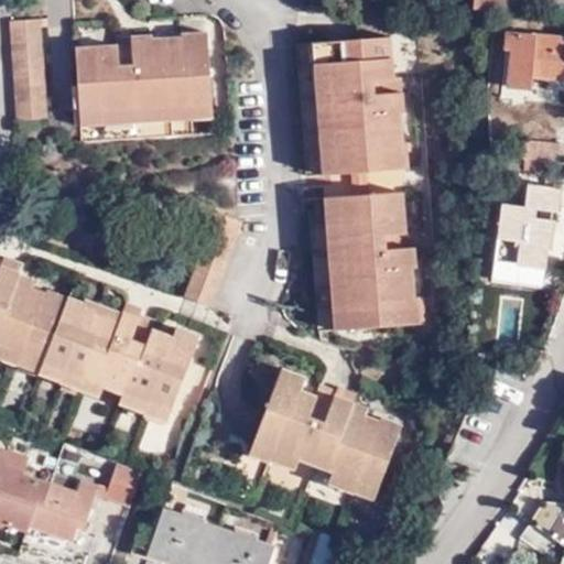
[(473,0),(473,10),(508,12),(508,0),(473,0)]
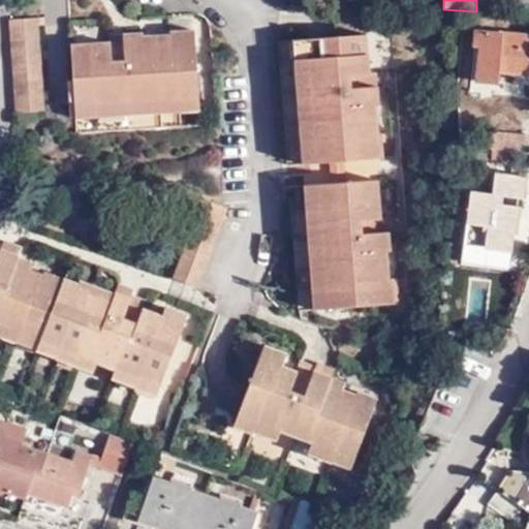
[(310,4),(311,2),(302,1),(301,10),(315,11),(315,6),(310,4)]
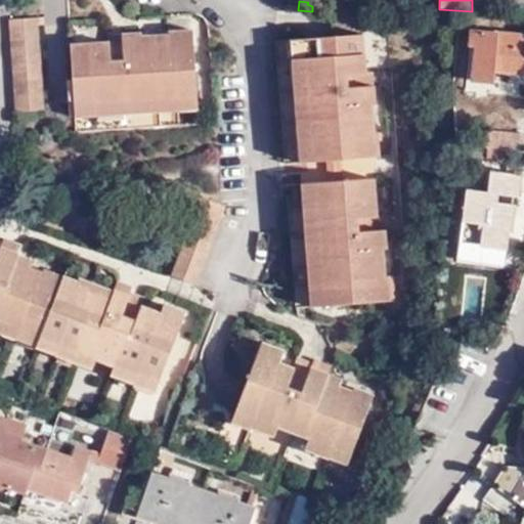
[(16,113),(45,112),(39,18),(9,19),(16,113)]
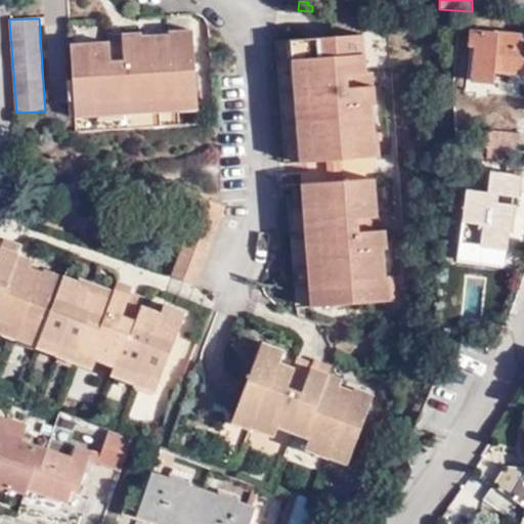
[(71,45),(75,118),(199,110),(193,30),(168,32),(168,35),(142,37),(142,33),(122,35),(122,36),(110,37),(111,42),(71,45)]
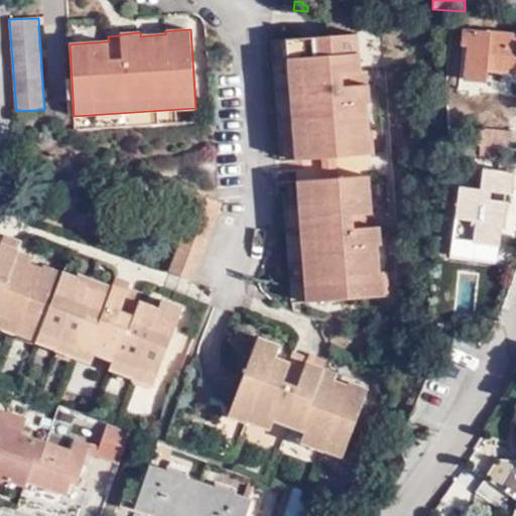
[(468,46),(465,80),(487,82),(488,71),(515,73),(515,34),(465,30),(463,46),(468,46)]
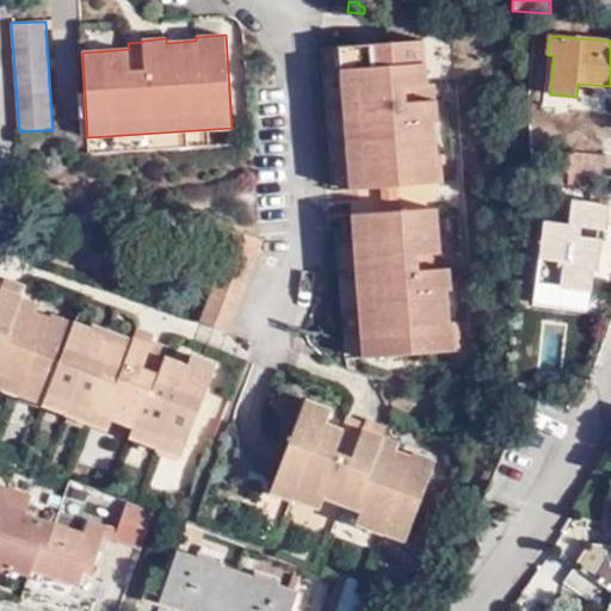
[(424,41),(339,47),(350,191),(443,184),(440,155),(437,155),(434,123),(439,123),(437,100),(434,100),(433,86),(427,87),(424,41)]
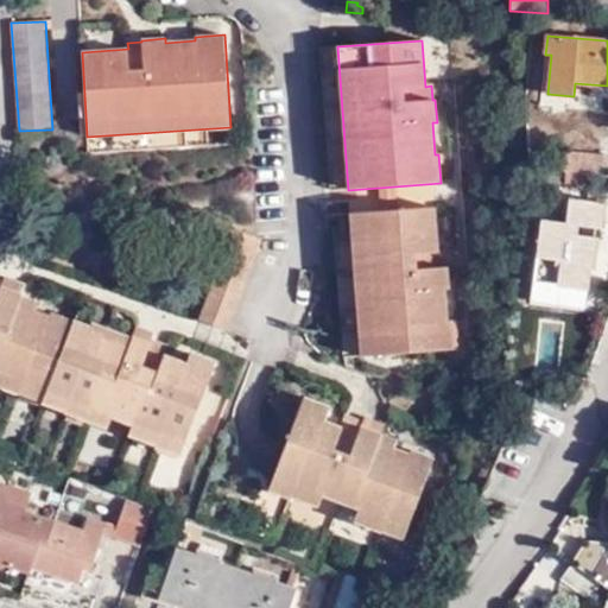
[(587,172),(607,173),(607,156),(568,153),(567,171),(587,172)]
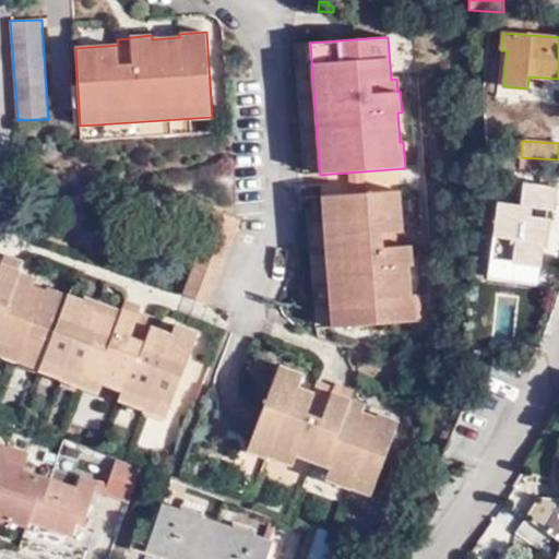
[(521,157),(520,157),(519,170),(538,171),(539,158),(521,157)]
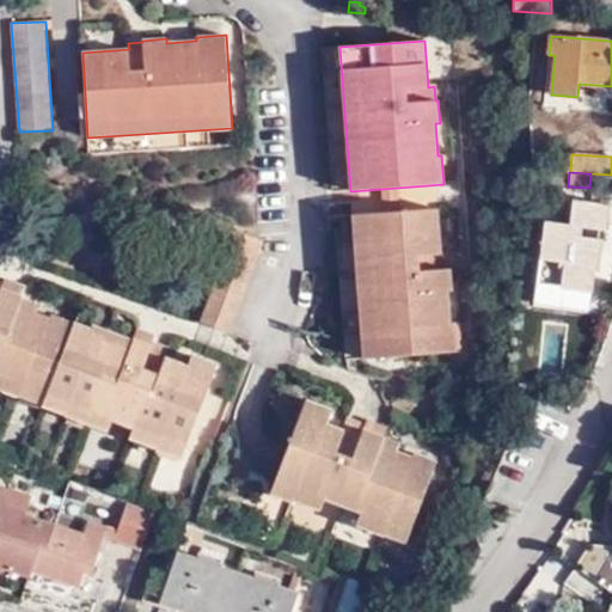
[(600,232),(610,232),(611,204),(571,200),(567,225),(544,221),(537,275),(555,279),(554,288),(594,293),(600,232)]
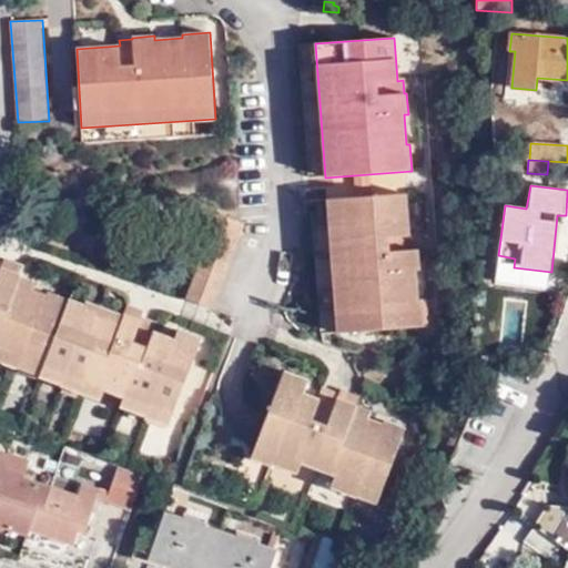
[(406,193),(327,200),(337,334),(424,327),(422,301),(418,301),(416,271),(421,271),(418,250),(411,250),(406,193)]
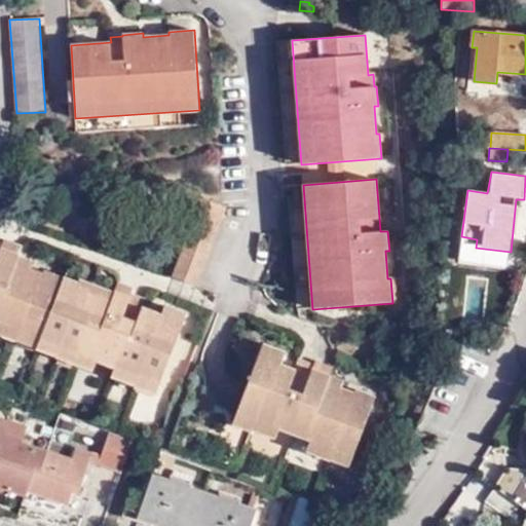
[(193,221),(218,230),(227,208),(195,195),(186,218),(193,221)]
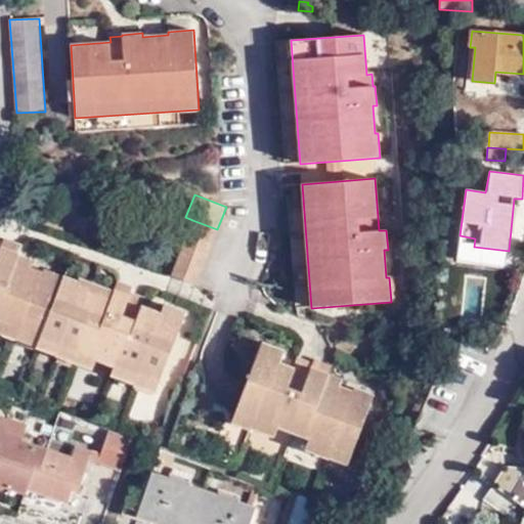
[(197,287),(217,229),(192,220),(172,276),(197,287)]
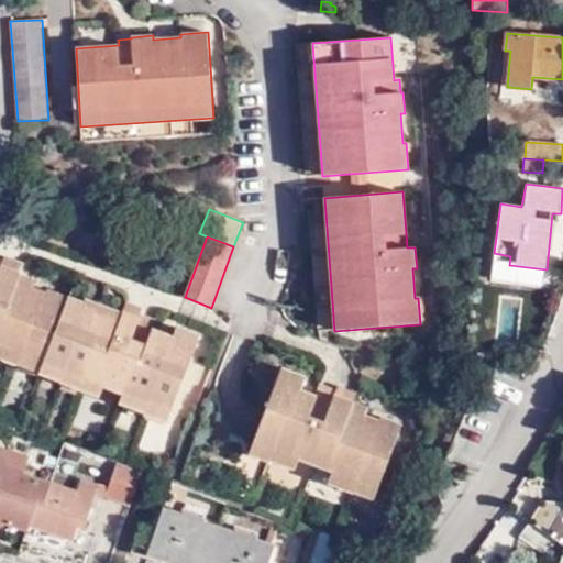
[(0,357),(40,373),(67,297),(47,290),(46,294),(33,288),(36,280),(21,275),(21,274),(1,265),(0,267),(0,266),(0,357)]
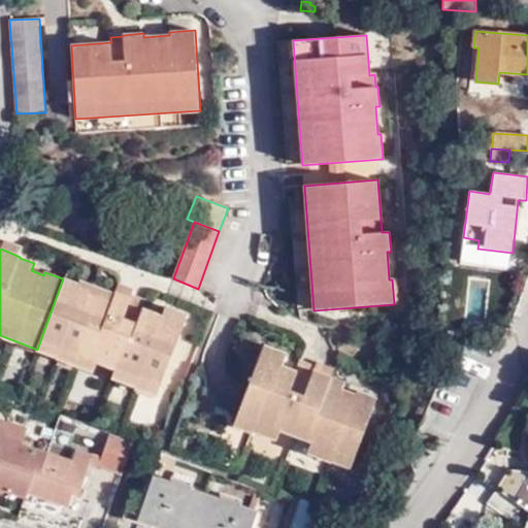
[(63,278),(37,350),(94,372),(98,361),(116,368),(111,378),(157,396),(188,316),(166,306),(162,316),(142,308),(144,304),(131,300),(131,298),(116,292),(114,293),(80,281),(78,284),(64,277),(63,278)]
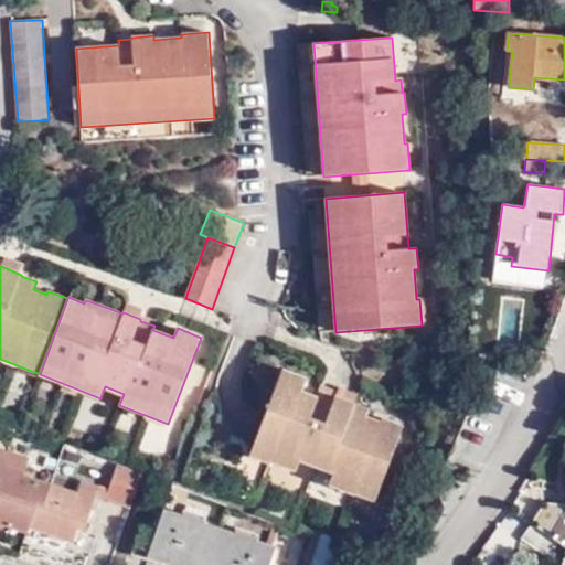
[(283,370),(251,456),(270,464),(272,461),(297,471),(300,459),(333,472),(329,486),(356,496),(356,493),(375,501),(404,426),(383,417),(381,423),(366,417),(370,409),(355,404),(359,395),(338,387),(334,396),(321,392),(319,397),(302,392),(308,379),(283,370)]
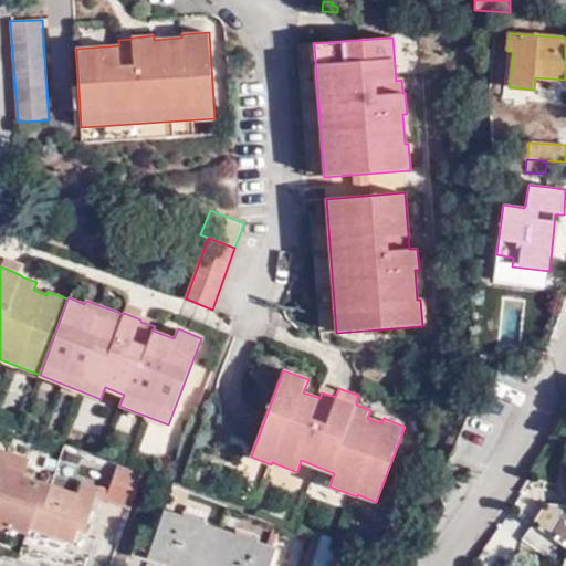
[(31,530),(35,531),(74,544),(79,530),(84,532),(98,488),(83,483),(79,495),(23,475),(29,459),(0,448),(0,524),(29,534),(31,530)]
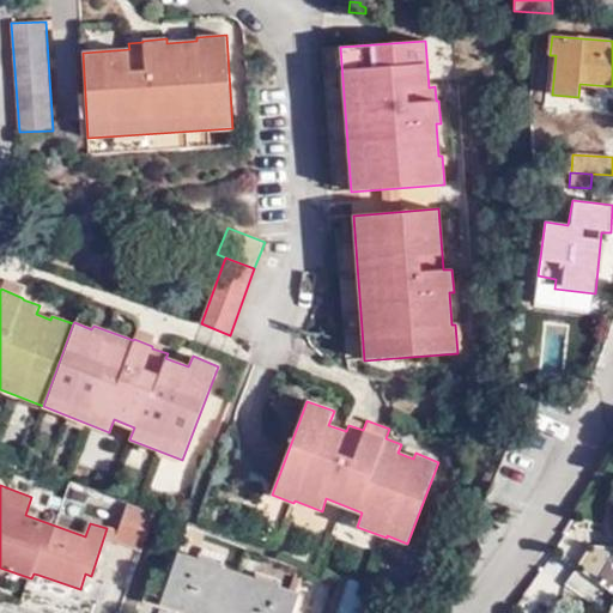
[(141,554),(155,515),(128,504),(115,546),(141,554)]
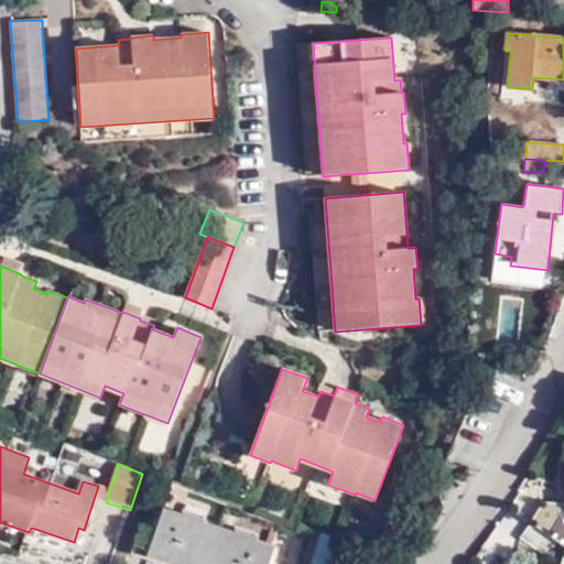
[(563,509),(541,507),(530,521),(557,542),(563,546),(563,509)]
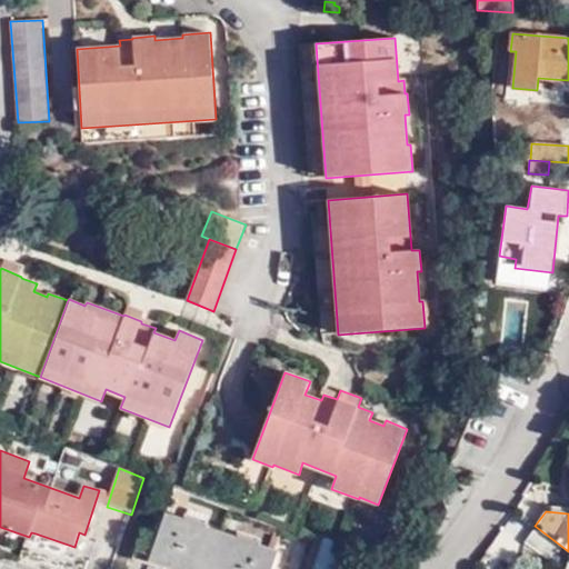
[(143,528),(133,559),(165,568),(166,568),(168,565),(182,568),(271,568),(277,551),(165,515),(158,533),(143,528)]
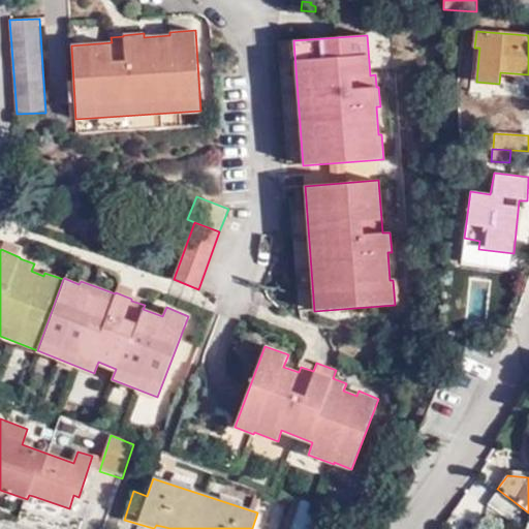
[(487,504),(512,523),(523,508),(497,489),(487,504)]
